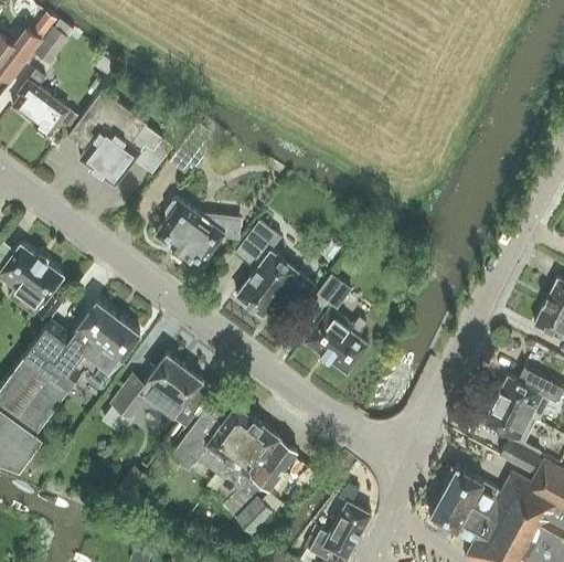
[(45,13),(31,33),(41,41),(55,21),(45,13)]
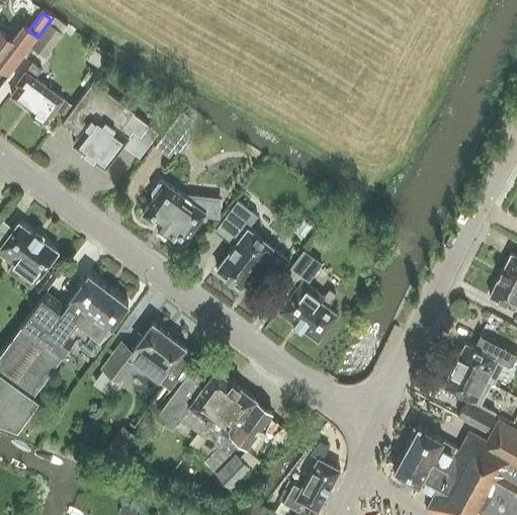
[(68,27),(55,17),(31,50),(46,59),(68,27)]
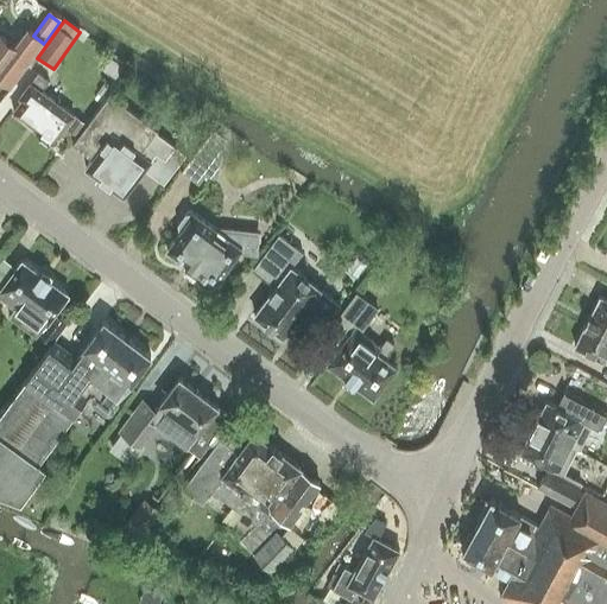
[(13,49),(0,38),(0,83),(10,90),(44,44),(33,36),(27,31),(13,49)]
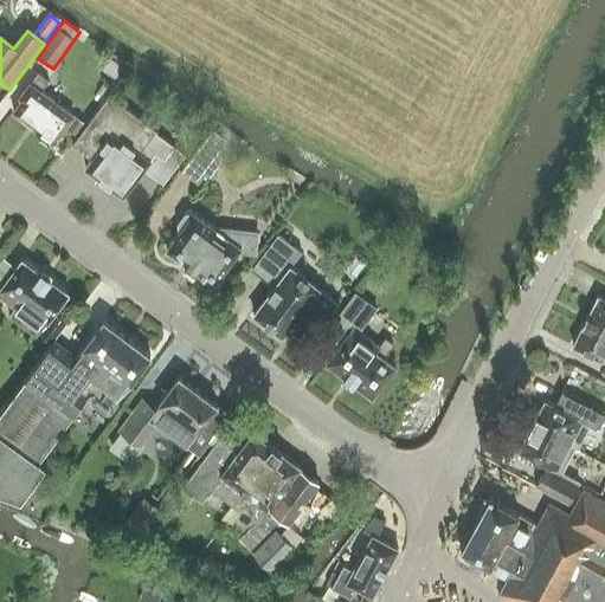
[(30,86),(29,85),(18,101),(21,102),(12,115),(34,131),(33,133),(52,147),(72,118),(40,94),(46,85),(37,77),(30,86)]
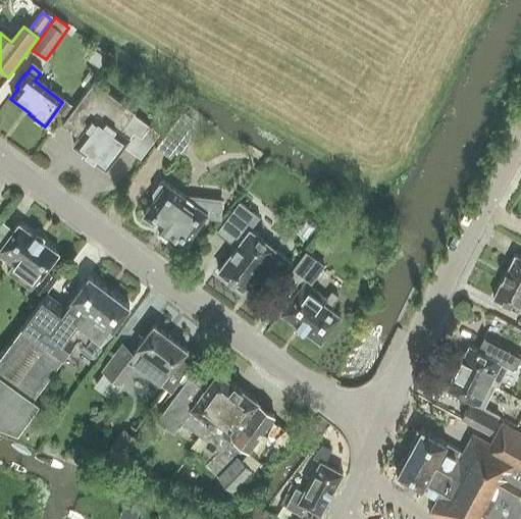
[(79,139),(72,147),(105,171),(116,157),(133,169),(159,134),(94,84),(61,126),(79,139)]
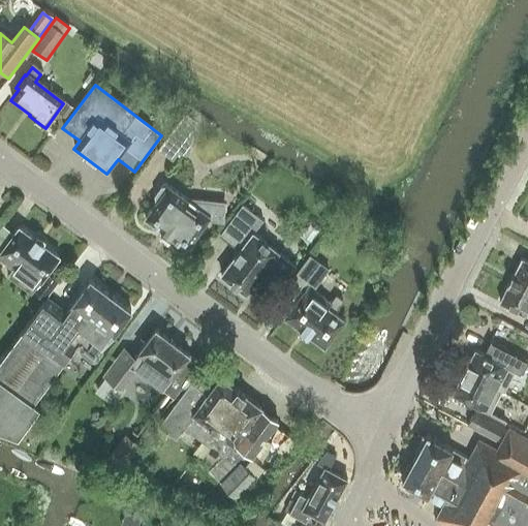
[(58,115),(63,118),(71,106),(66,103),(58,115)]
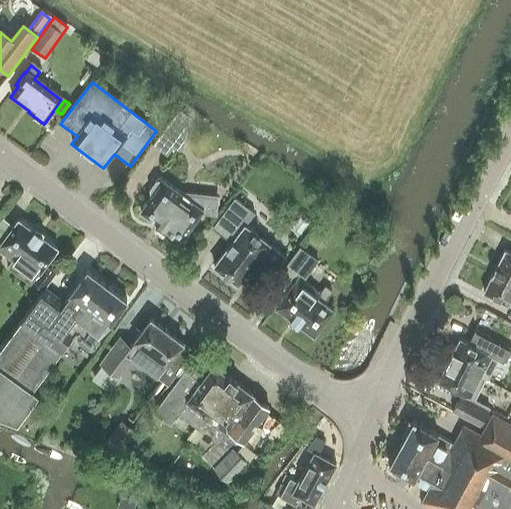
[(189,118),(179,111),(152,146),(167,157),(171,150),(182,152),(189,118)]
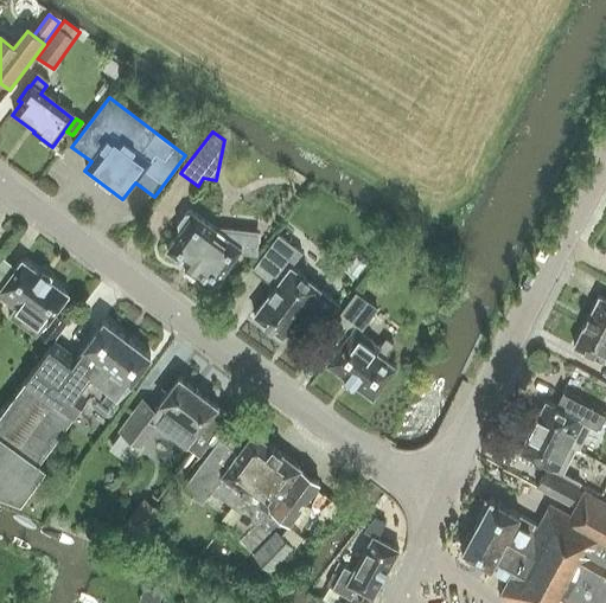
[(256,237),(216,232),(192,215),(184,216),(177,226),(178,233),(179,235),(167,250),(165,251),(185,267),(184,268),(193,275),(195,274),(214,287),(215,286),(238,254),(254,255),(256,237)]
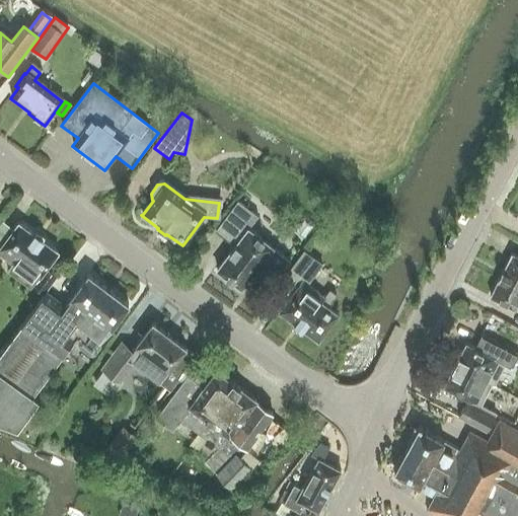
[(234,248),(216,272),(240,291),(262,264),(280,277),(290,264),(272,249),(247,231),(257,218),(237,203),(214,233),(234,248)]
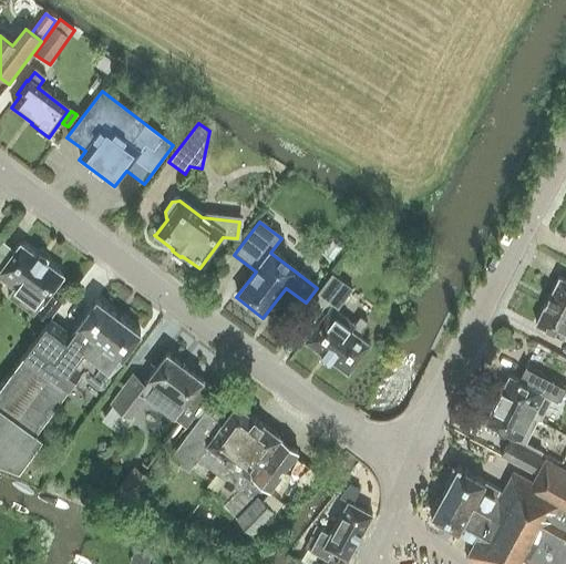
[(50,326),(52,321),(50,320),(62,305),(49,296),(63,277),(45,265),(47,264),(38,257),(37,258),(20,246),(13,254),(1,244),(0,245),(0,282),(13,291),(8,299),(32,317),(34,315),(48,325),(50,326)]
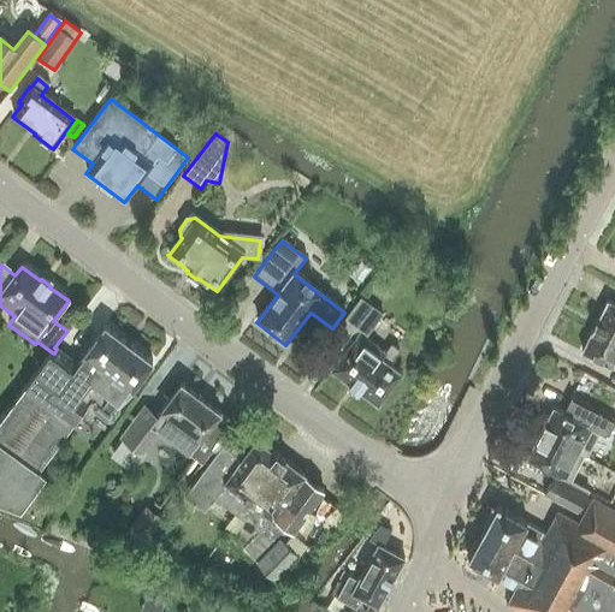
[(341,357),(330,372),(349,386),(348,387),(358,394),(359,393),(377,406),(401,375),(388,366),(397,352),(391,348),(385,356),(364,340),(382,316),(360,301),(326,346),(341,357)]
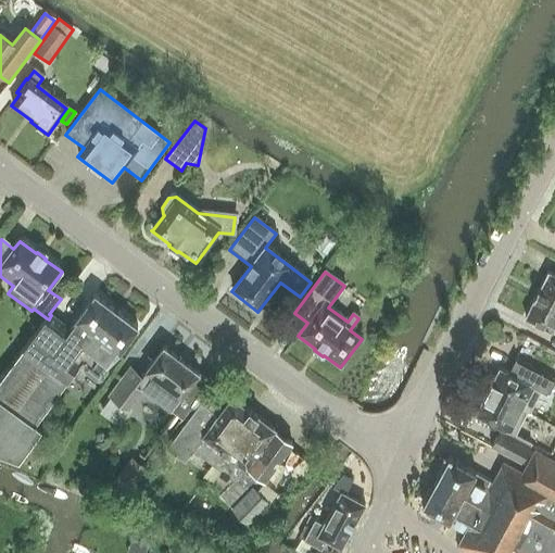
[(538,292),(533,299),(554,310),(554,277),(547,274),(547,275),(538,292)]
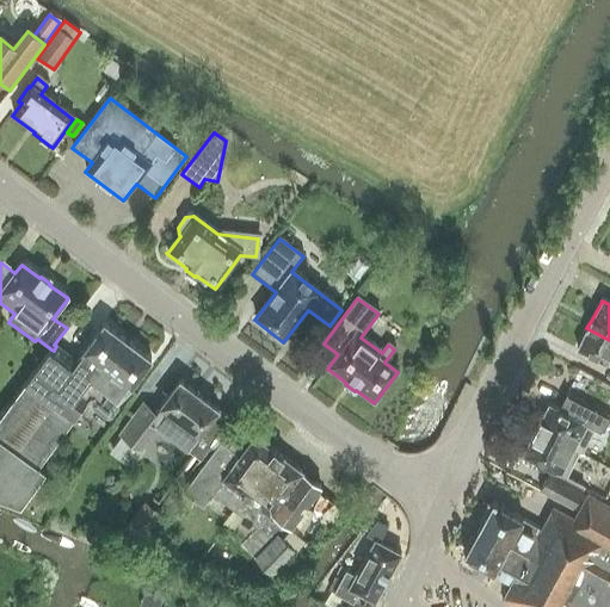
[(104,326),(76,361),(63,379),(90,398),(94,402),(92,406),(91,408),(92,410),(105,421),(108,421),(110,420),(117,412),(117,409),(116,407),(151,360),(104,326)]
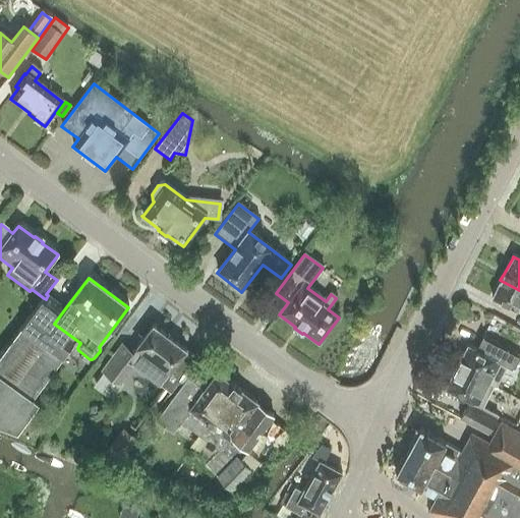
[(492,299),(516,312),(517,311),(519,313),(519,290),(500,280),(499,282),(500,282),(492,299)]
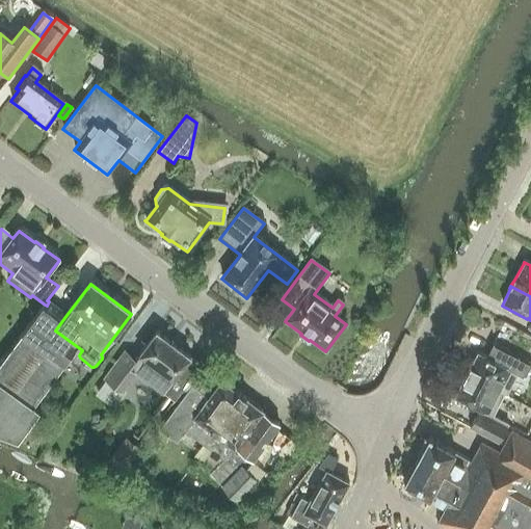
[(55,331),(67,315),(49,301),(47,306),(45,305),(2,363),(0,365),(0,434),(18,442),(40,413),(33,408),(78,347),(55,331)]
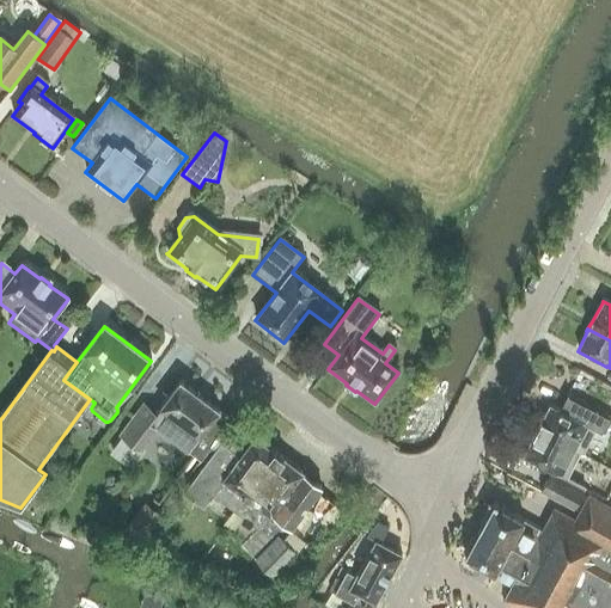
[(212,448),(231,423),(218,413),(218,412),(179,382),(156,415),(144,405),(120,437),(140,453),(157,431),(188,454),(199,437),(212,448)]
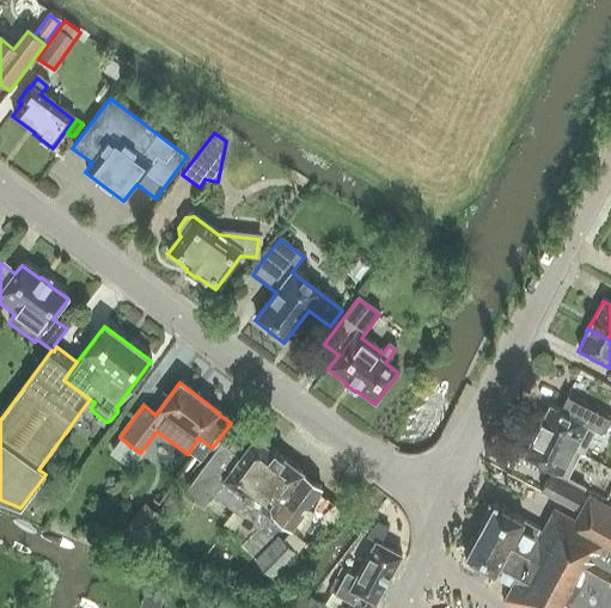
[(536,433),(580,454),(582,456),(596,433),(604,436),(610,422),(610,419),(567,397),(558,412),(549,407),(536,433)]
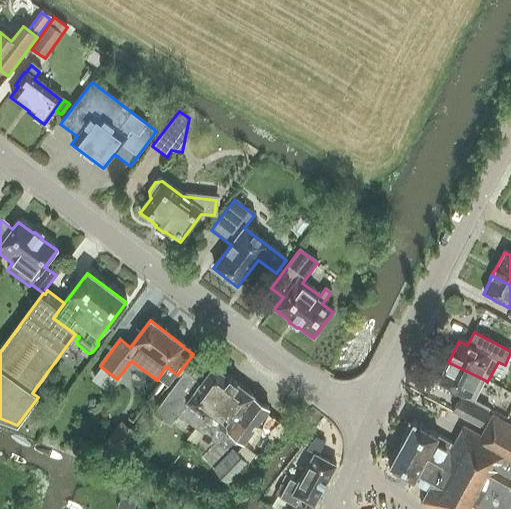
[(485,380),(448,362),(437,383),(461,396),(452,413),(479,427),(488,409),(474,402),(485,380)]
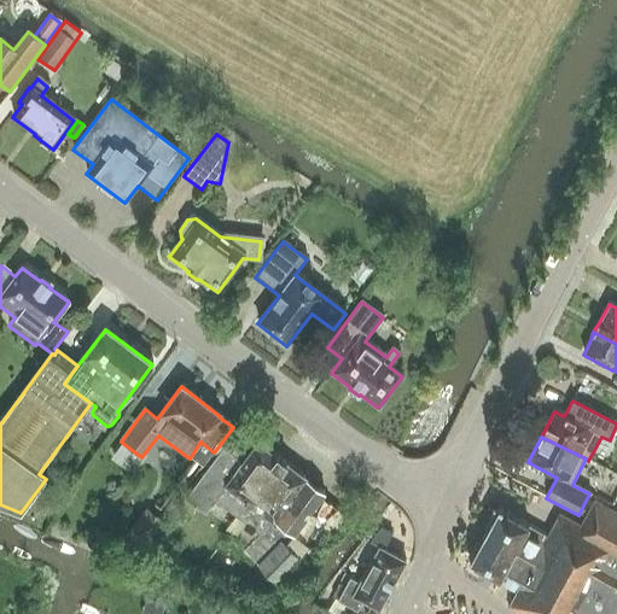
[(275,457),(256,443),(242,463),(222,450),(199,481),(185,501),(205,514),(219,496),(226,485),(244,500),(233,514),(258,536),(244,554),(278,582),(300,556),(286,545),(294,536),(291,534),(324,495),(304,480),(304,479),(285,465),(286,465),(277,457),(275,457)]
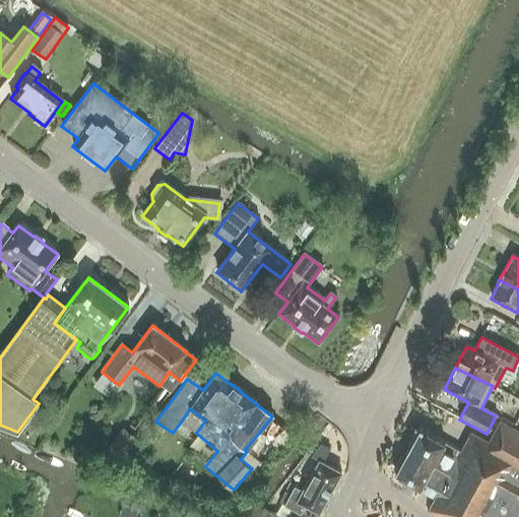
[(444,443),(419,430),(394,474),(419,489),(419,488),(436,497),(427,514),(431,516),(518,516),(518,434),(500,424),(488,445),(469,435),(460,452),(444,444),(444,443)]
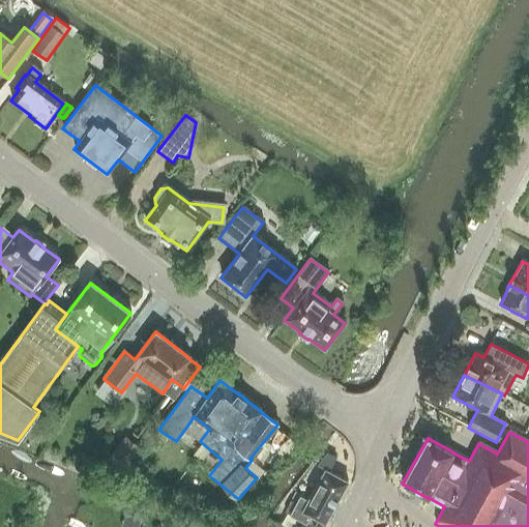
[(125,468),(140,448),(124,437),(110,457),(125,468)]
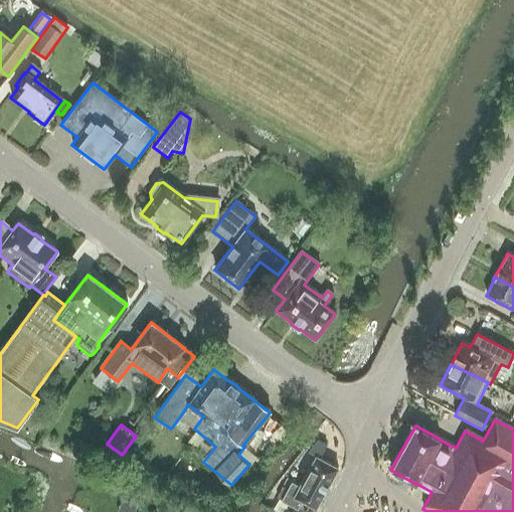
[(302,502),(316,510),(338,470),(316,458),(299,488),(292,484),(281,502),(297,511),(302,502)]
